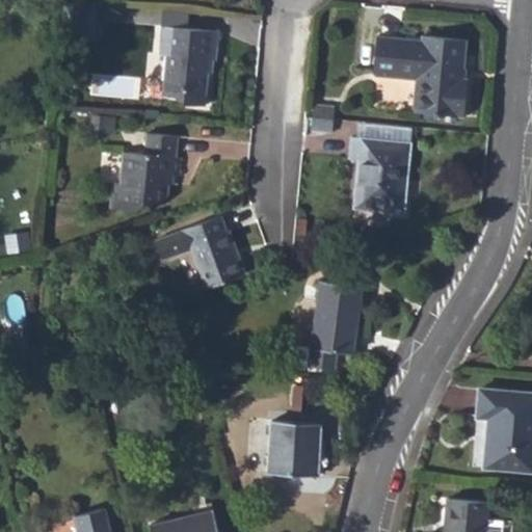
[(97,4),(62,1),(59,33),(94,36),(97,4)]
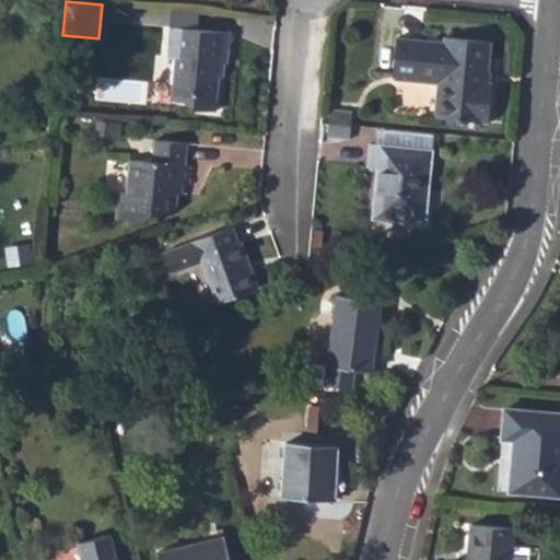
[(220,77),(221,62),(226,63),(228,63),(231,34),(172,27),(170,58),(176,58),(173,100),(195,102),(195,108),(217,111),(220,77)]
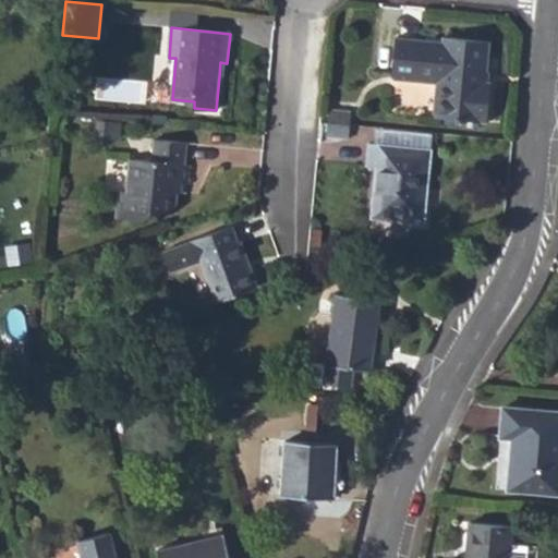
[(391,77),(437,82),(434,117),(487,121),(492,81),(485,81),(488,39),(443,36),(443,41),(395,38),(391,77)]
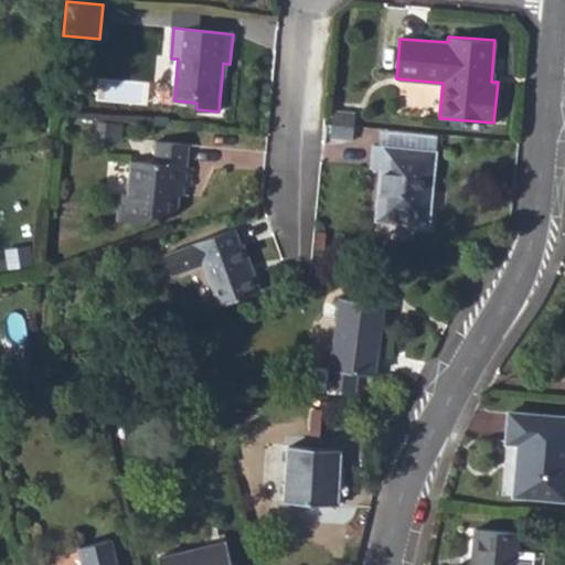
[(332,125),(354,127),(355,113),(333,110),(332,125)]
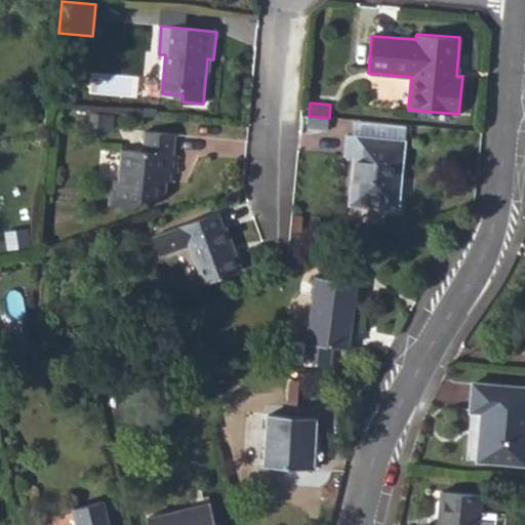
[(91,131),(112,132),(113,118),(92,116),(91,131)]
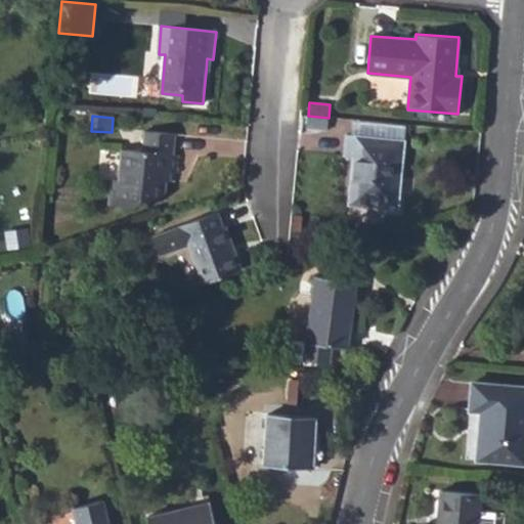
[(308,116),(306,128),(328,130),(329,118),(308,116)]
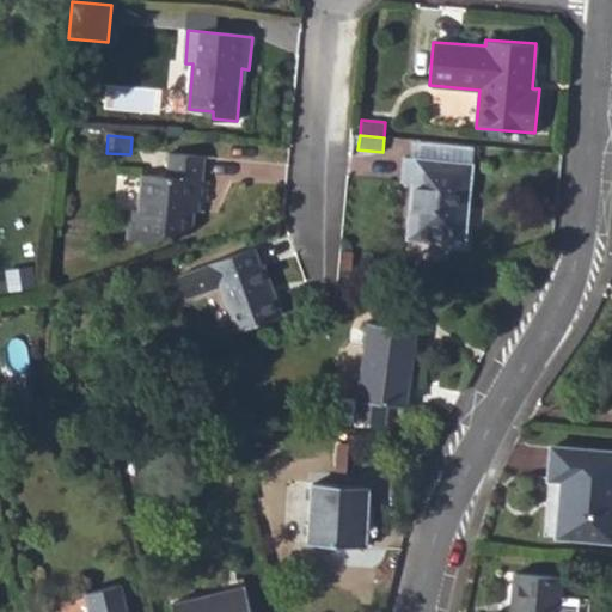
[(415,158),(473,164),(476,146),(416,141),(415,158)]
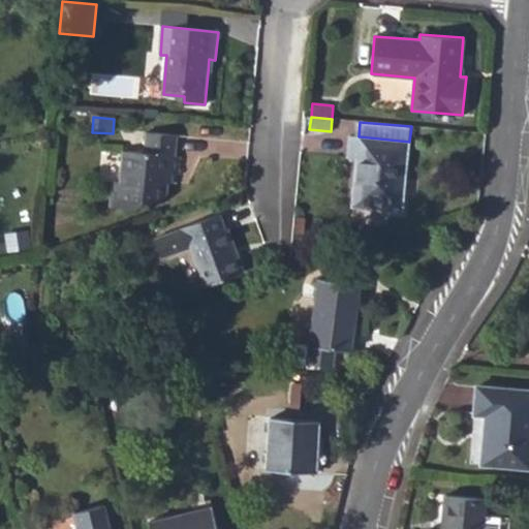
[(169,183),(169,174),(174,174),(180,174),(181,157),(175,156),(177,135),(146,132),(145,152),(123,151),(121,183),(114,182),(111,207),(136,209),(168,194),(169,183)]
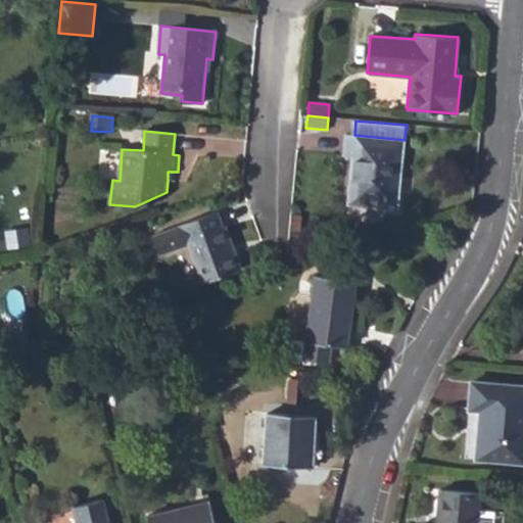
[(354,135),(344,134),(342,156),(352,156),(348,204),(398,208),(405,140),(354,135)]
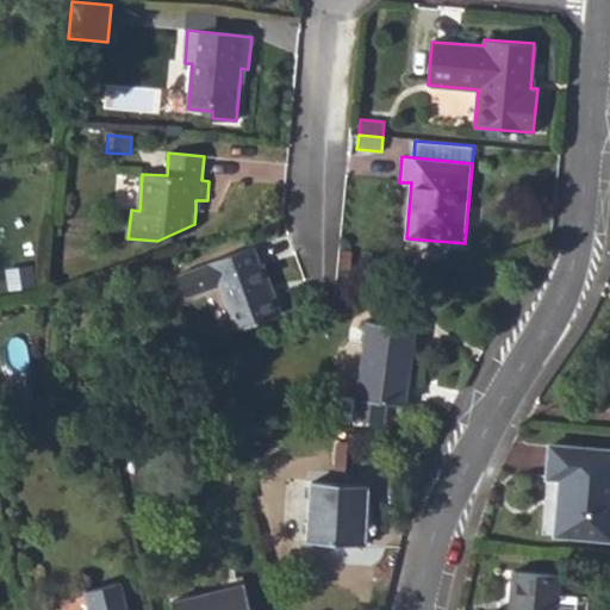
[(260,265),(254,248),(207,263),(207,266),(179,275),(186,294),(222,284),(238,329),(282,313),(274,292),(271,293),(260,265)]
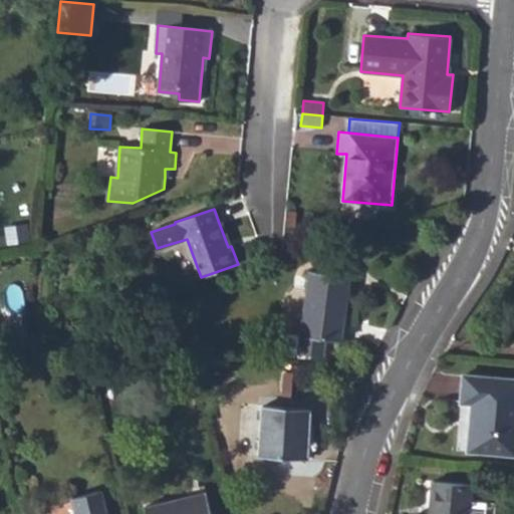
[(219,223),(228,247),(231,246),(222,222),(219,223)]
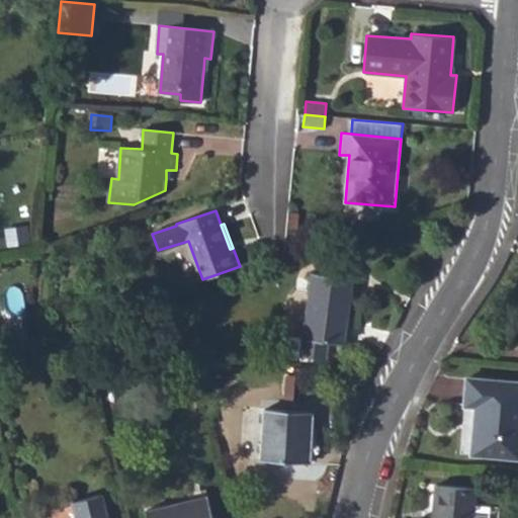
[(341,343),(344,314),(348,315),(353,278),(313,273),(304,338),(300,354),(326,358),(329,341),(341,343)]
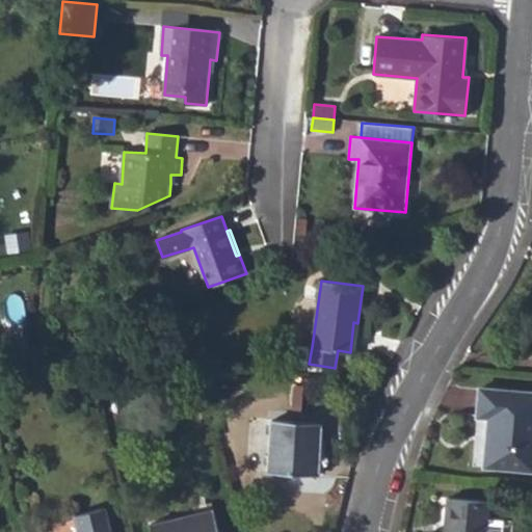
[(312,347),(297,345),(294,348),(292,358),(295,363),(309,364),(312,347)]
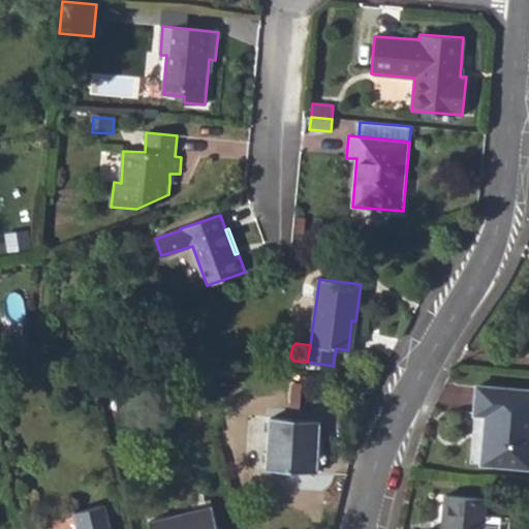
[(528,387),(476,383),(474,414),(485,415),(480,462),(528,466),(528,387)]
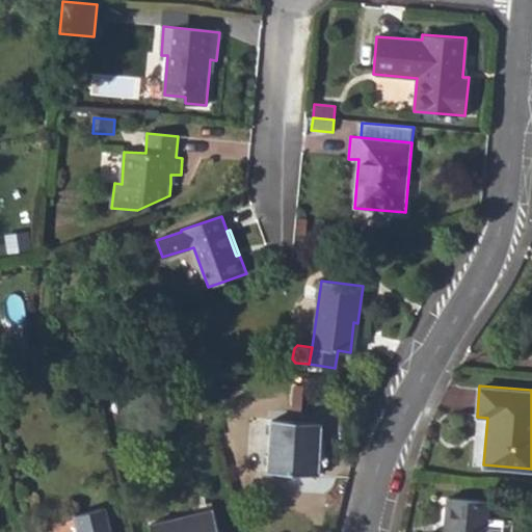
[(269,471),(319,474),(321,422),(272,419),(269,471)]
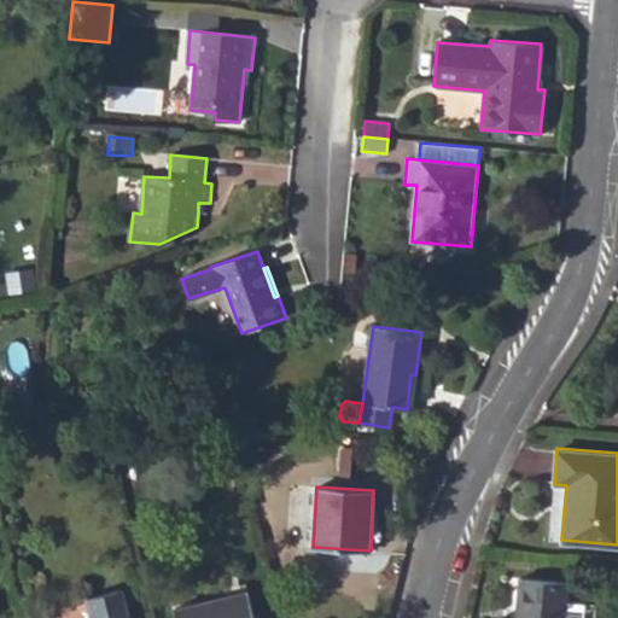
[(563,617),(565,600),(567,581),(520,577),(516,617),(563,617)]
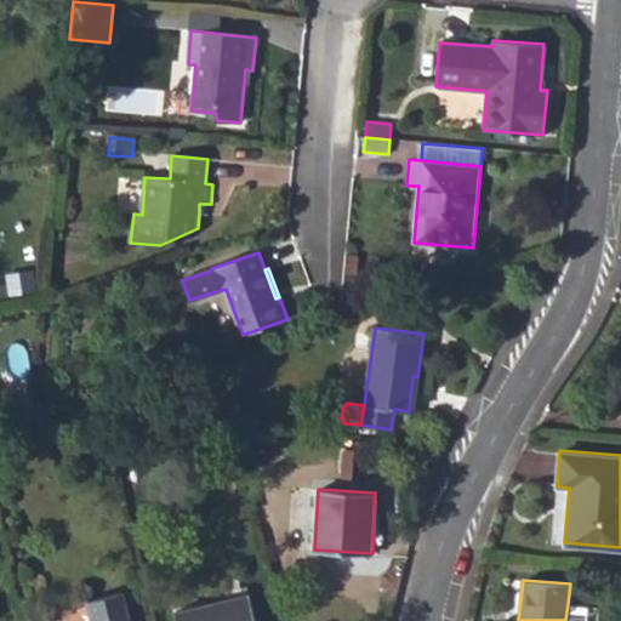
[(129,620),(123,593),(101,599),(90,600),(93,620),(129,620)]
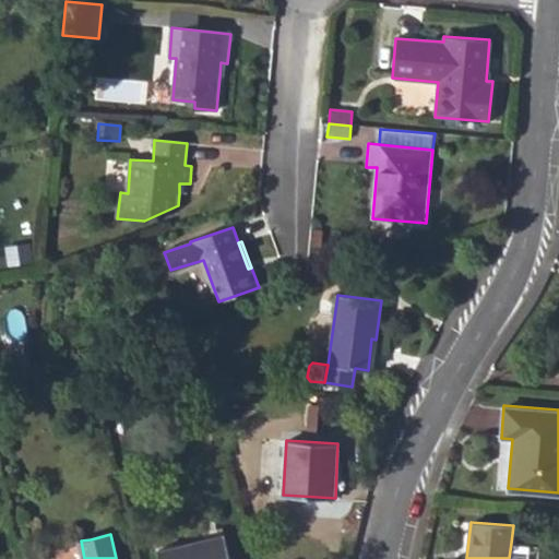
[(158,550),(159,558),(229,558),(224,535),(158,550)]
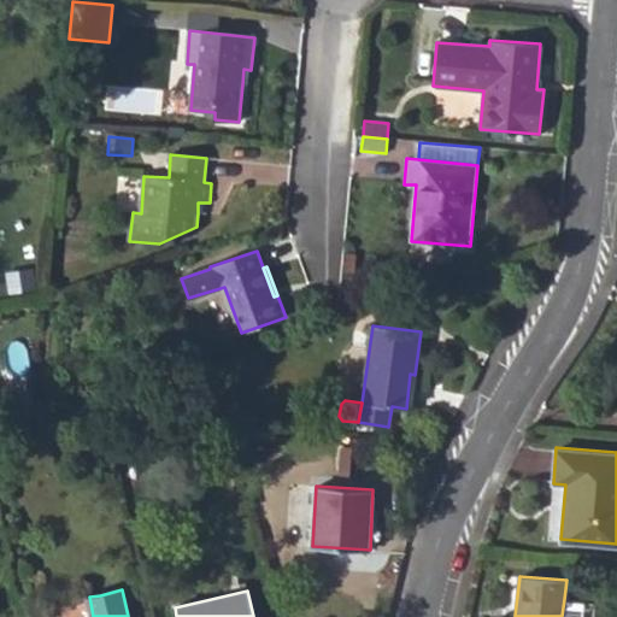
[(581,616),(583,600),(564,599),(562,616),(581,616)]
